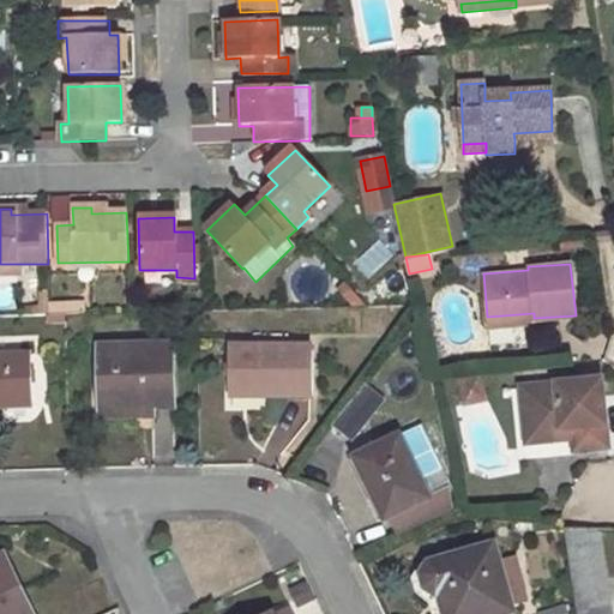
[(355,292),(345,282),(339,288),(348,298),(355,292)]
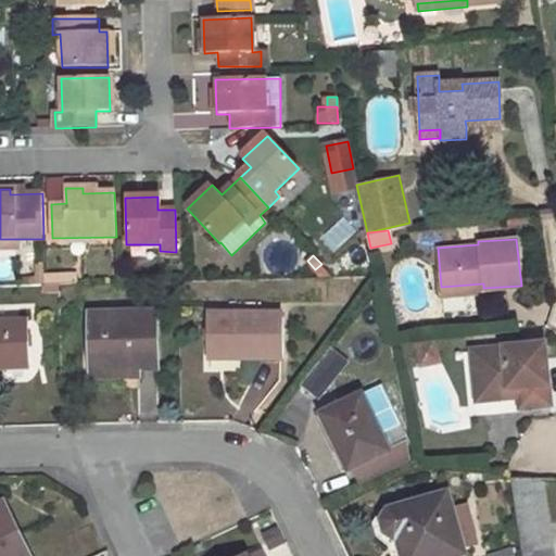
[(333,277),(321,264),(315,269),(323,277),(333,277)]
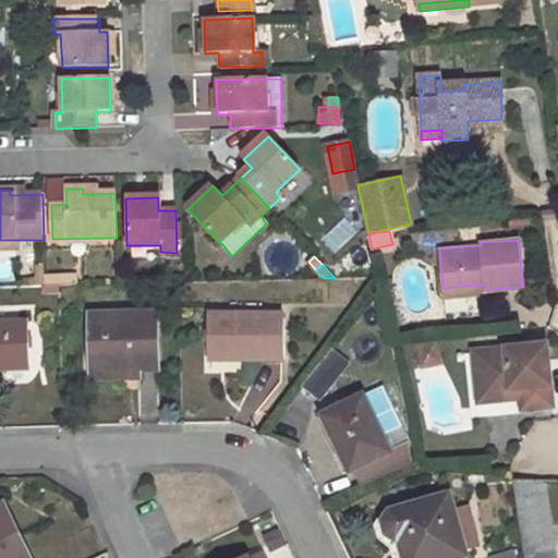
[(63,286),(77,286),(77,275),(62,276),(63,286)]
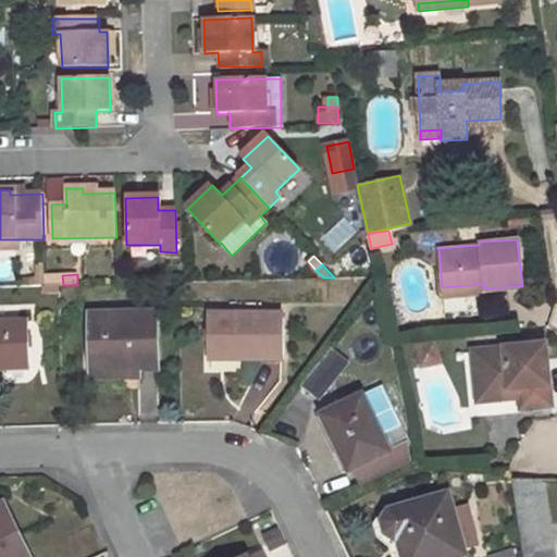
[(45,285),(63,285),(62,275),(45,275),(45,285)]
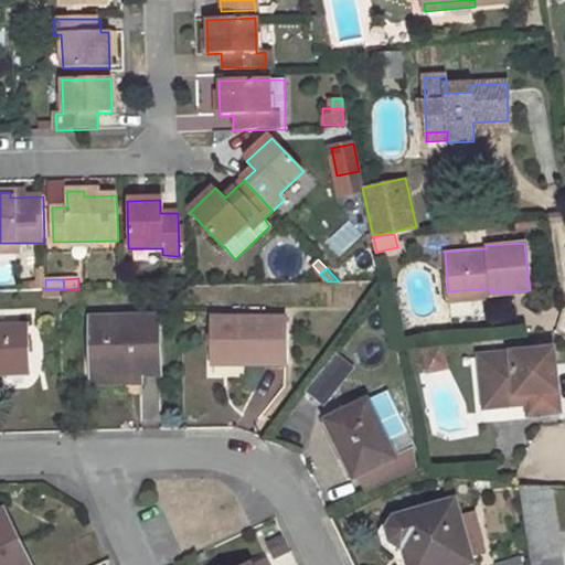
[(491,288),(448,291),(449,299),(491,297),(491,292),(491,288)]
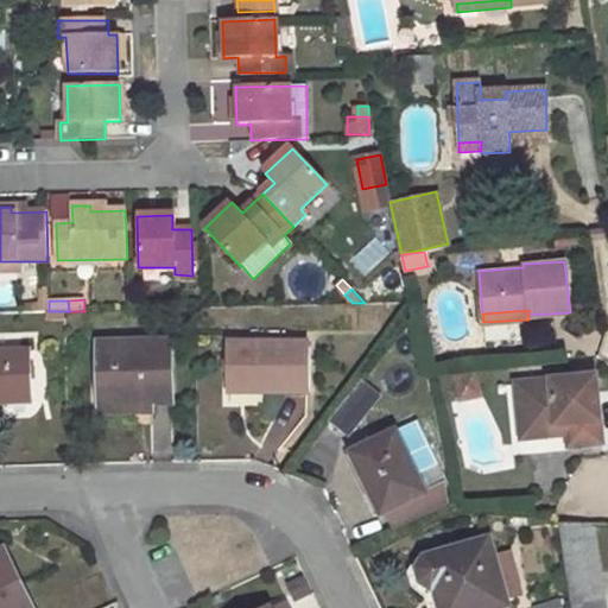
[(170,341),(97,343),(99,396),(121,394),(121,404),(151,403),(171,403),(170,341)]
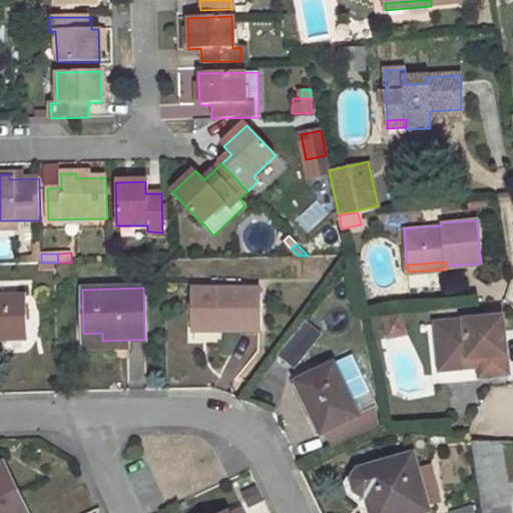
[(193,289),(192,331),(259,332),(259,290),(193,289)]
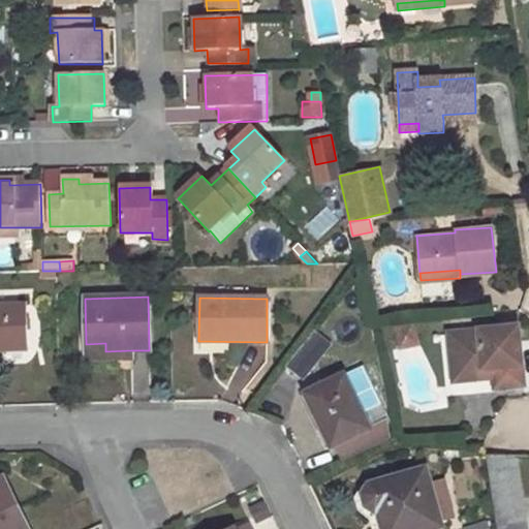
[(25,306),(0,306),(0,351),(27,350),(25,306)]
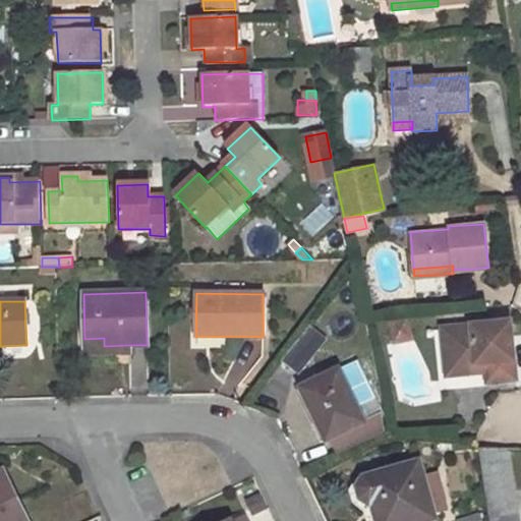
[(507,317),(441,328),(446,365),(484,360),(485,368),(487,379),(514,374),(507,317)]
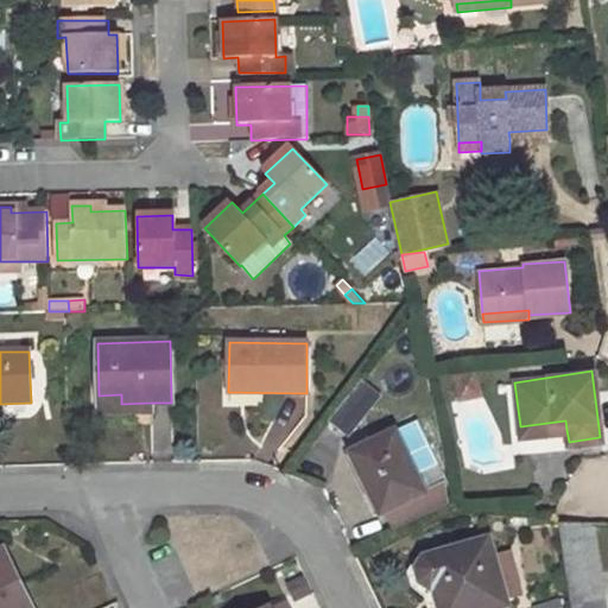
[(481,388),(476,372),(454,377),(457,393),(481,388)]
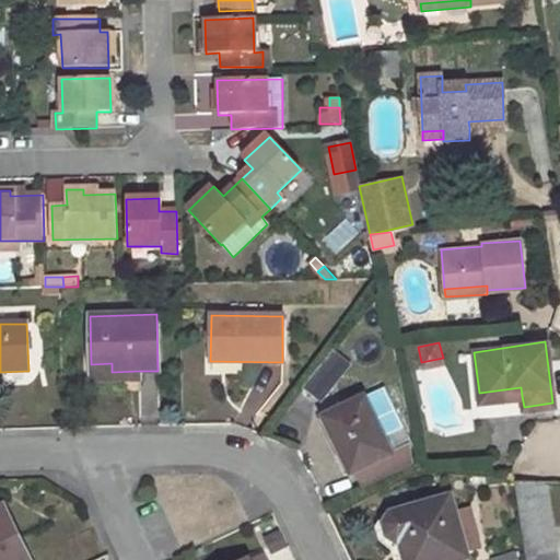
[(302,391),(321,404),(349,362),(330,349),(302,391)]
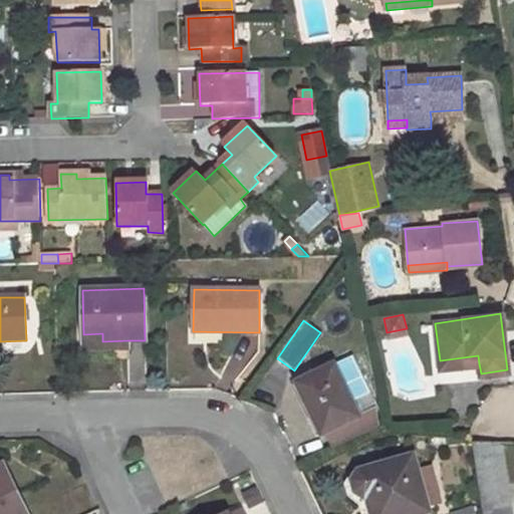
[(102,333),(83,334),(84,350),(129,349),(127,340),(102,341),(102,333)]
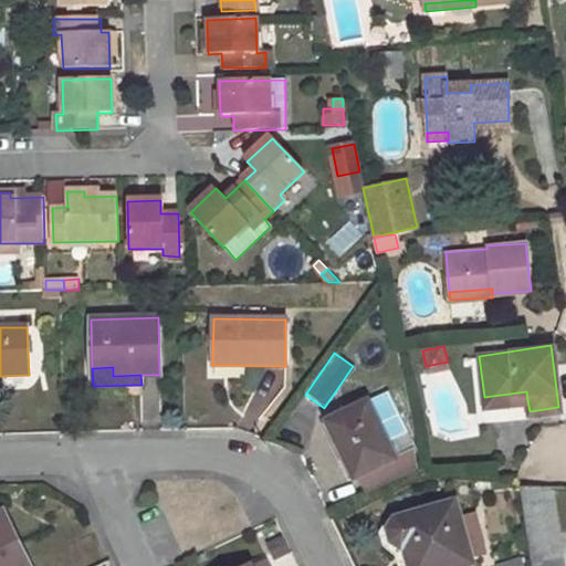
[(484,397),(485,407),(527,400),(526,391),(484,397)]
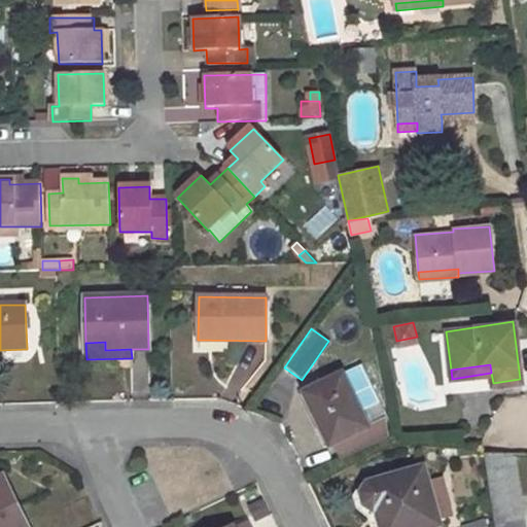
[(343,376),(306,393),(331,447),(367,427),(343,376)]
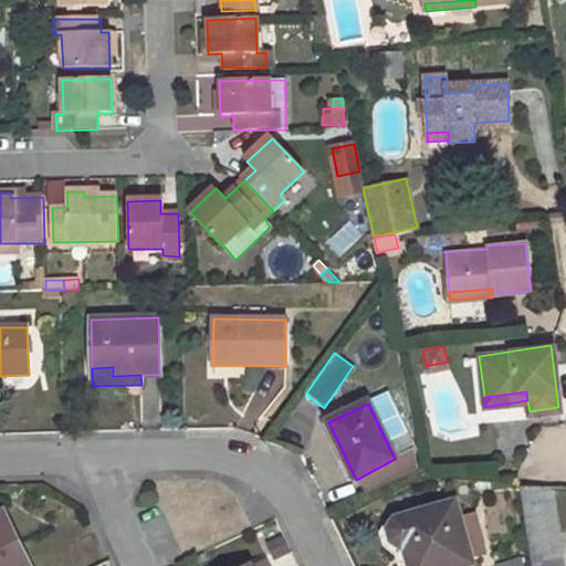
[(523,409),(480,411),(480,421),(523,419),(523,409)]
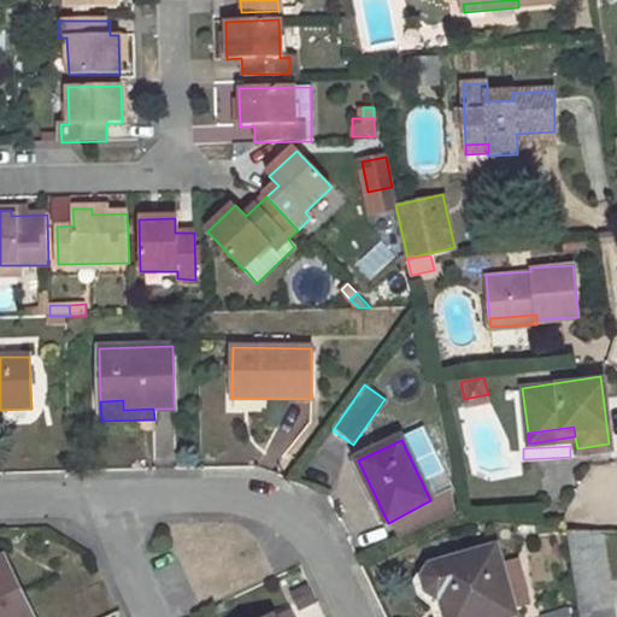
[(609,582),(601,532),(566,530),(575,586),(609,582)]
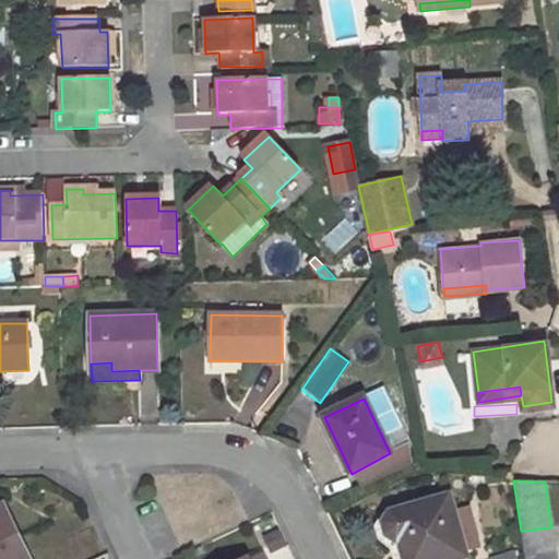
[(391,513),(383,523),(387,536),(401,543),(405,558),(460,558),(466,557),(450,497),(391,513)]
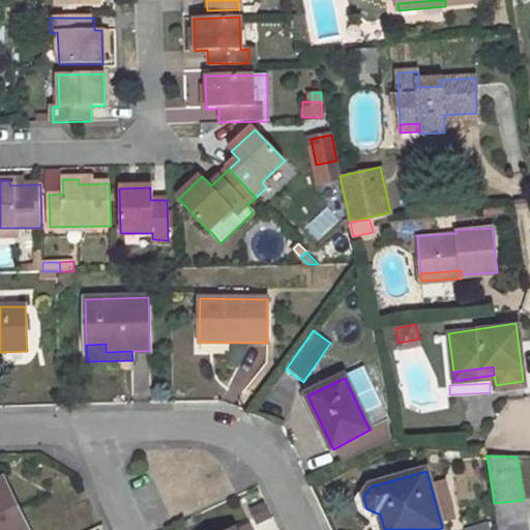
[(27,529),(3,478),(0,479),(0,529),(27,529)]
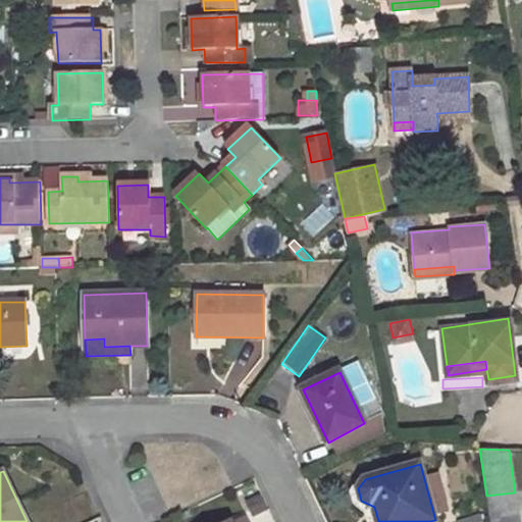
[(515,492),(486,496),(490,519),(517,515),(515,492)]
